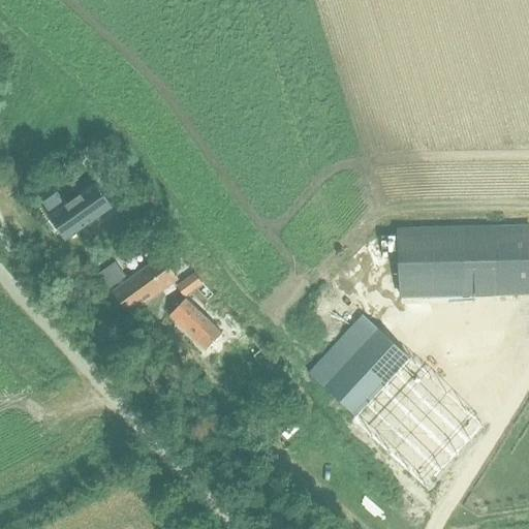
[(58,192),(42,203),(48,210),(52,215),(49,217),(57,228),(65,241),(69,238),(83,229),(96,219),(95,217),(93,215),(97,213),(109,205),(111,209),(113,208),(105,196),(96,184),(67,205),(58,192)]
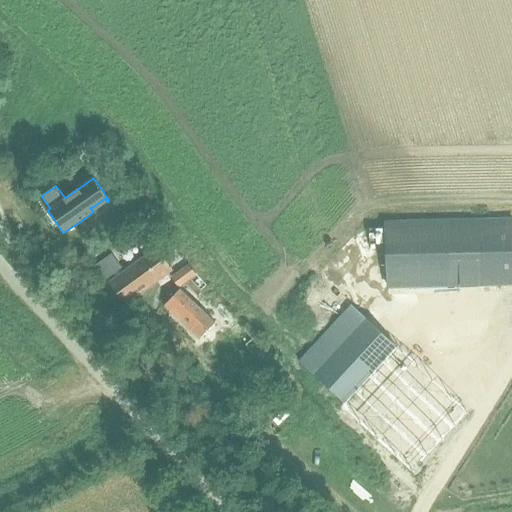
[(131,204),(116,215),(123,225),(138,215),(131,204)]
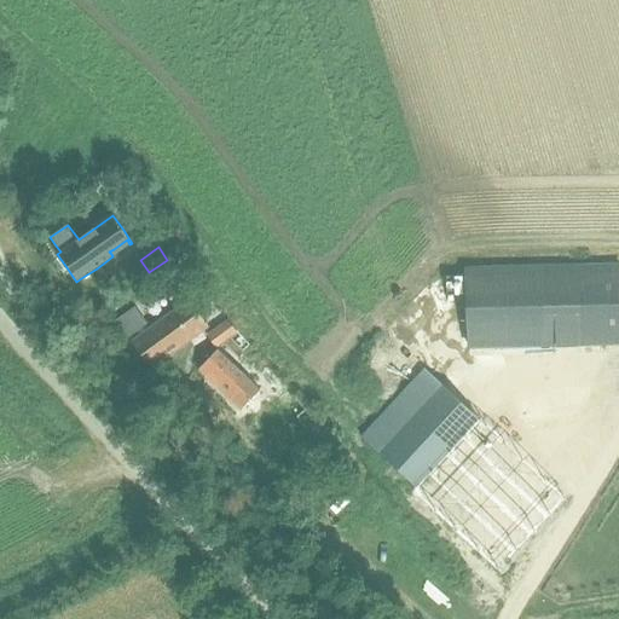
[(618,264),(466,268),(469,347),(618,343),(618,264)]
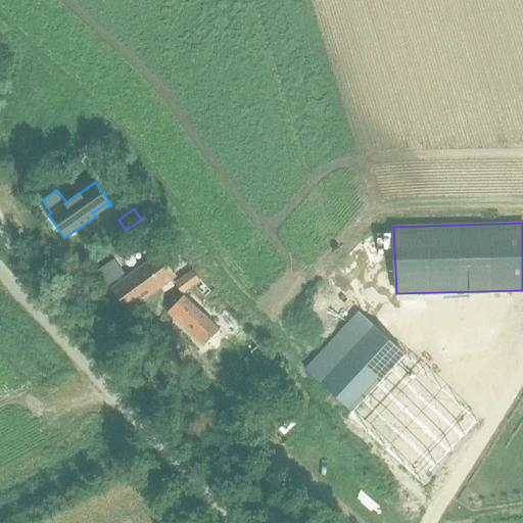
[(126,312),(172,280),(158,259),(112,292),(126,312)]
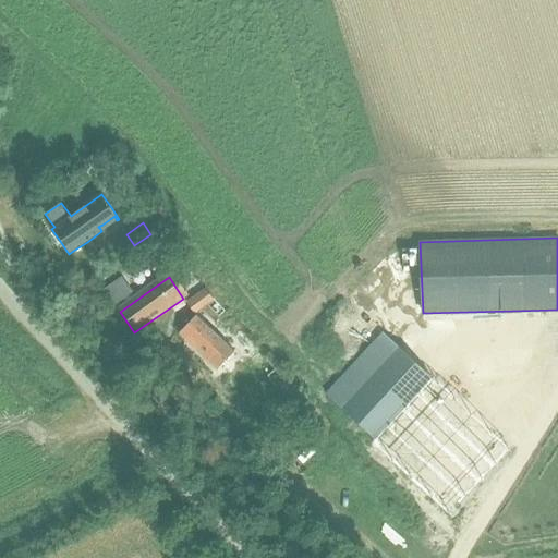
[(214,301),(206,289),(197,295),(205,307),(214,301)]
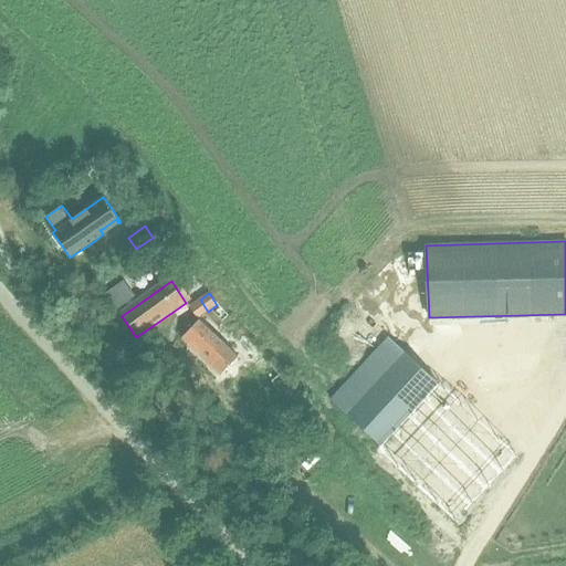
[(224,375),(238,360),(198,325),(185,341),(224,375)]
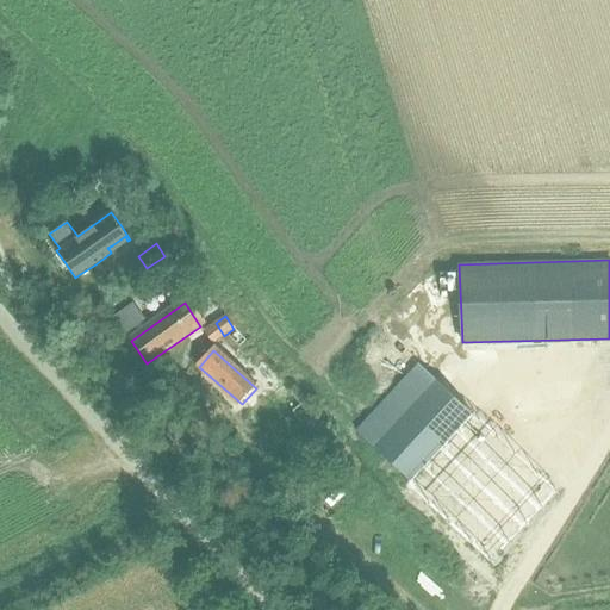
[(471,412),(418,363),(356,430),(409,479),(471,412)]
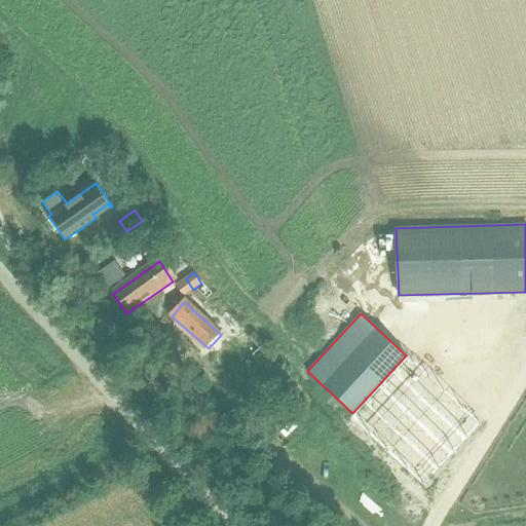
[(408,355),(407,355),(406,355),(352,413),(353,414),(350,417),(390,455),(424,486),(449,459),(482,423),(463,407),(429,376),(414,362),(408,355)]
